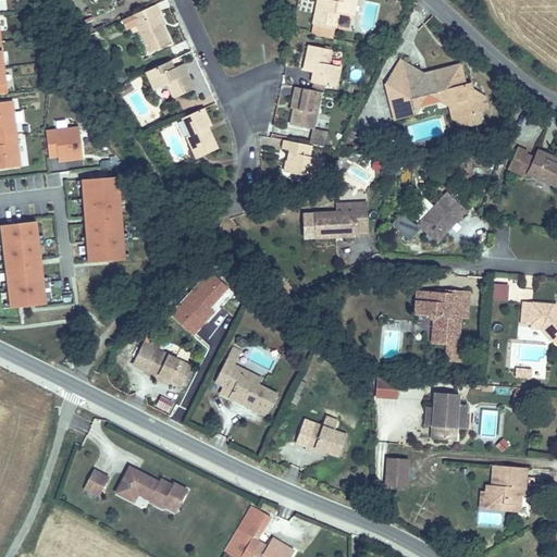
[(349,17),(353,0),(324,0),(323,4),(313,2),(309,24),(312,25),(329,28),(332,29),(335,14),(349,17)]
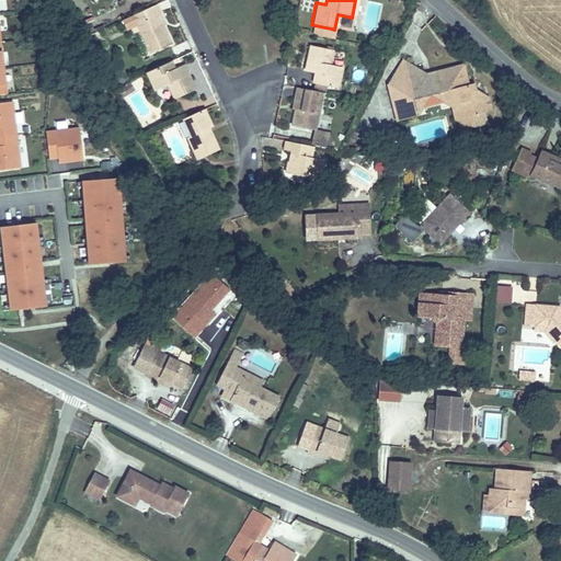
[(157,4),(133,15),(150,56),(172,47),(158,15),(161,14),(157,4)]
